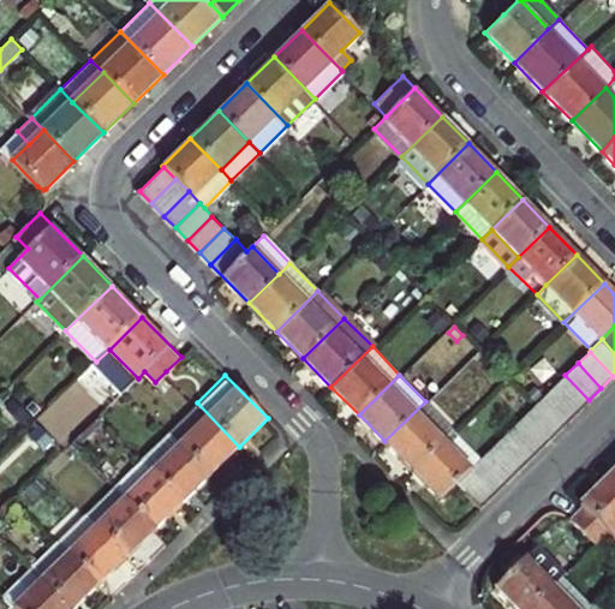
[(589,400),(565,375),(553,387),(577,412),(589,400)]
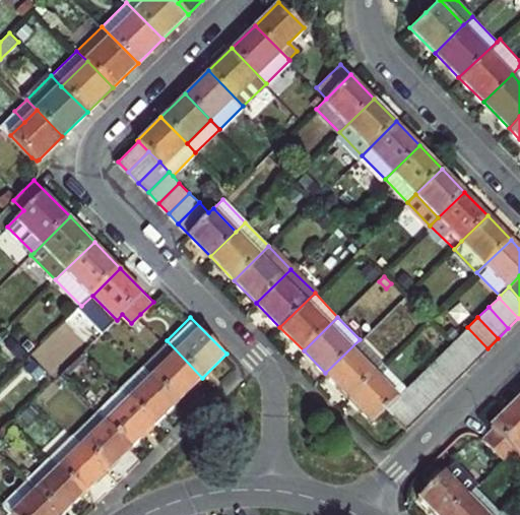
[(477,359),(488,348),(467,327),(457,337),(477,359)]
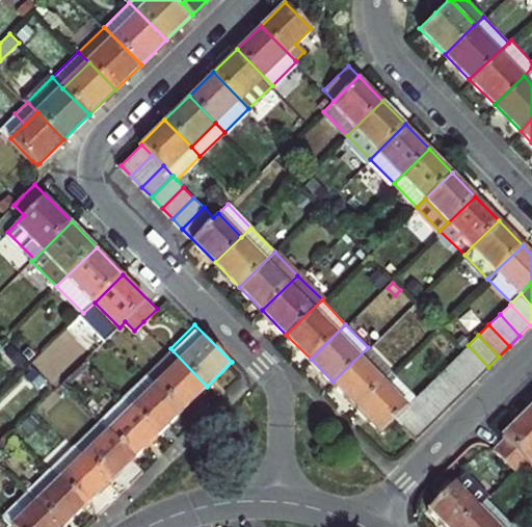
[(1,347),(19,365),(27,356),(10,339),(1,347)]
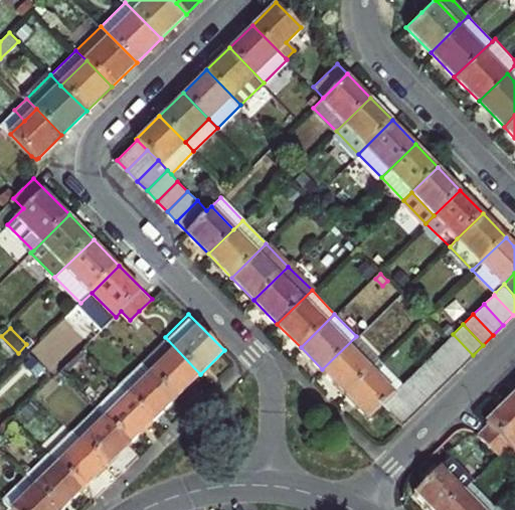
[(463,364),(473,355),(453,334),(449,338),(443,343),(463,364)]
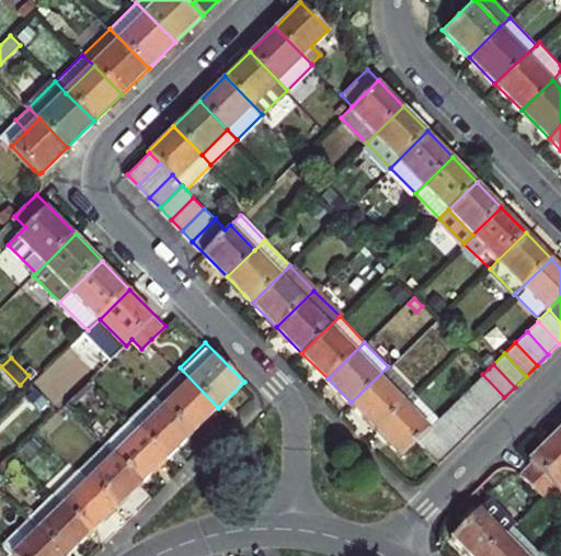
[(413,393),(388,366),(351,403),(376,428),(413,393)]
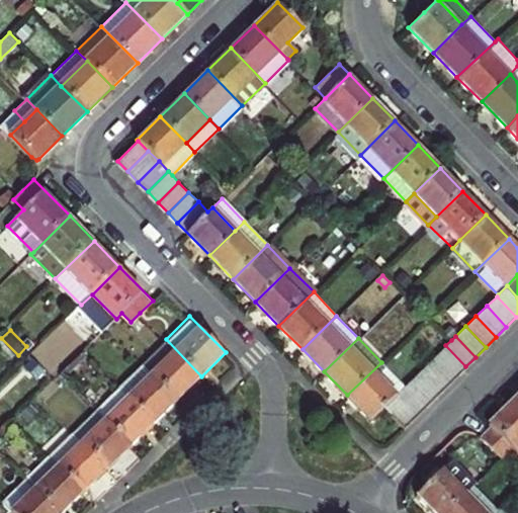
[(37,347),(49,357),(57,350),(46,339),(37,347)]
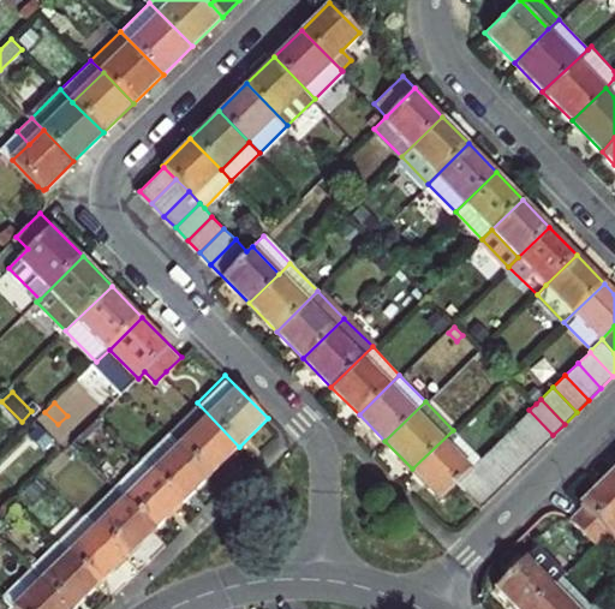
[(197,402),(171,429),(214,472),(239,447),(197,402)]
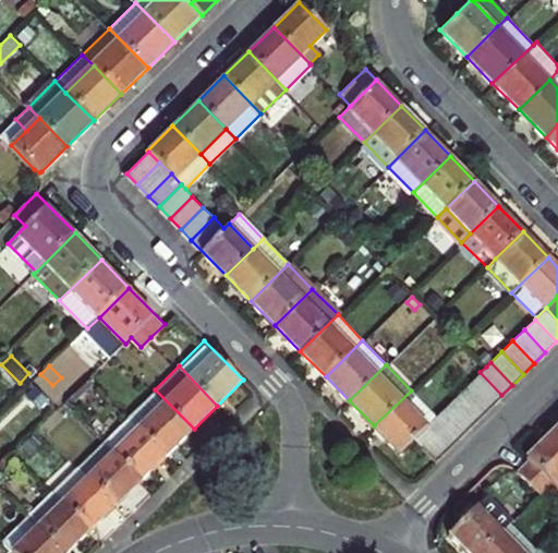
[(490,406),(501,395),(480,372),(469,384),(490,406)]
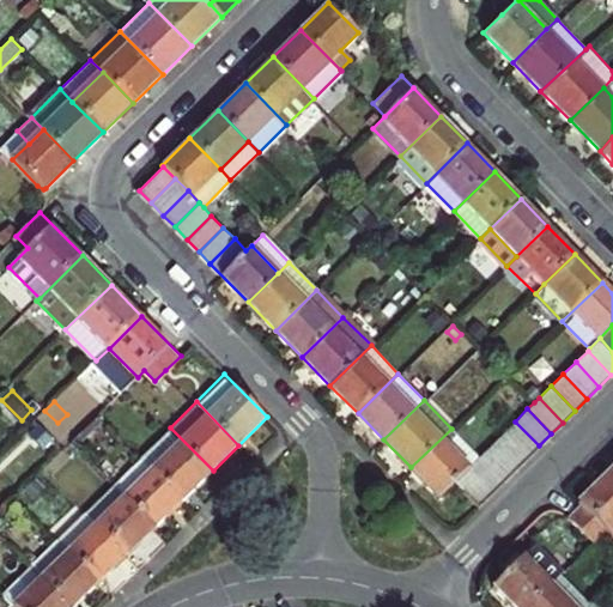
[(38,422),(29,430),(43,445),(53,436),(38,422)]
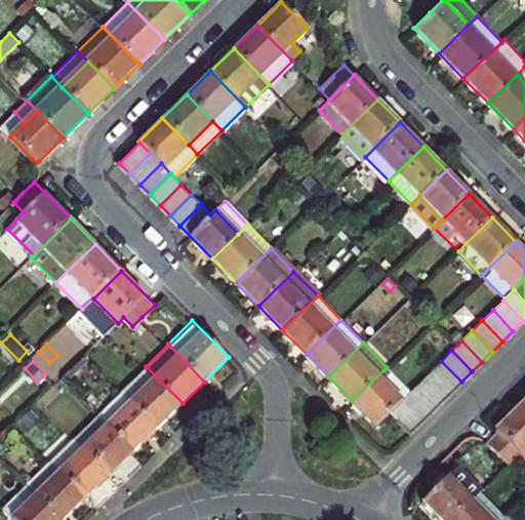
[(461,382),(441,361),(431,370),(451,392),(461,382)]
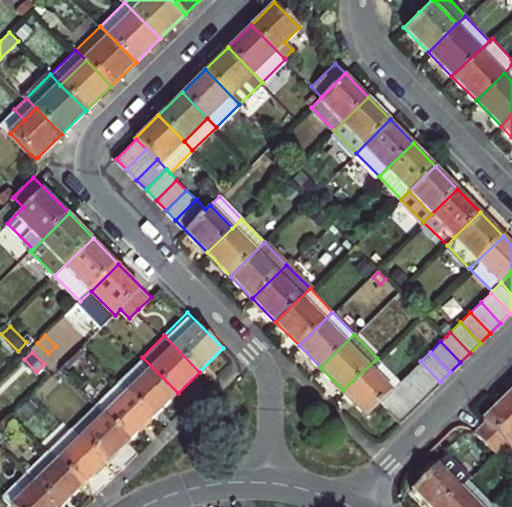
[(142,357),(119,380),(154,416),(178,393),(142,357)]
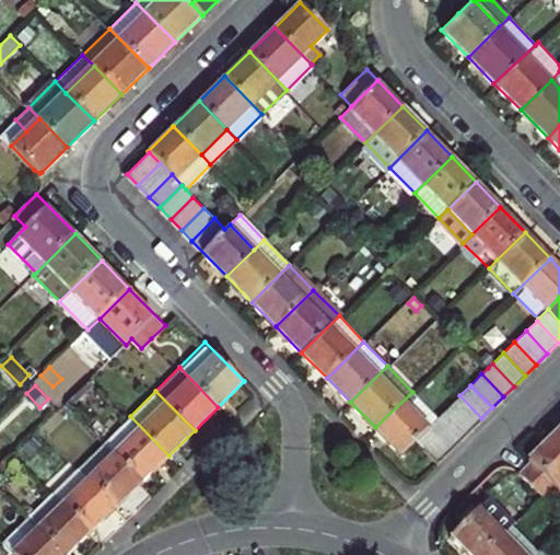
[(427,428),(428,427),(438,417),(412,392),(375,427),(400,453),(416,439),(427,428)]
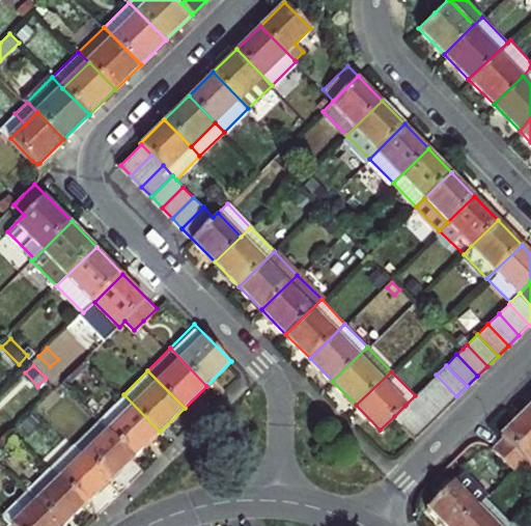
[(446,407),(456,396),(436,375),(425,385),(446,407)]
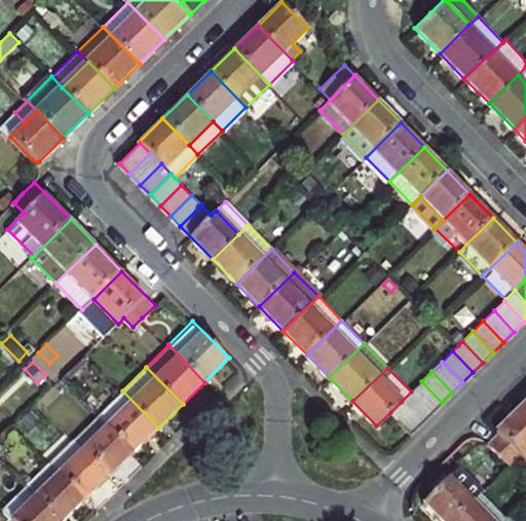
[(431,412),(442,403),(421,381),(411,392),(431,412)]
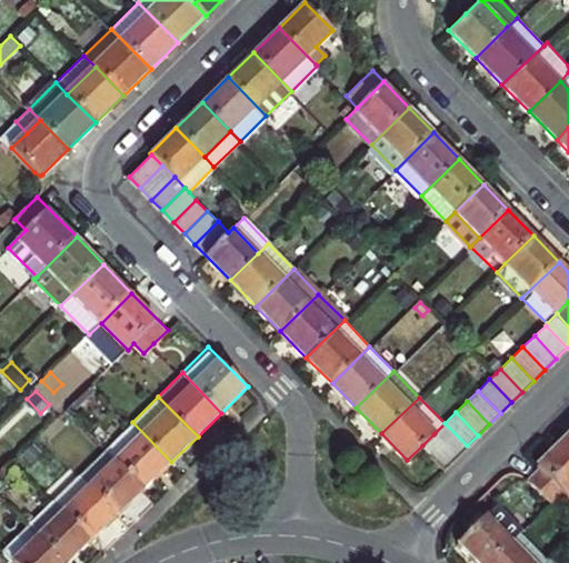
[(132,422),(107,446),(147,486),(171,462),(132,422)]
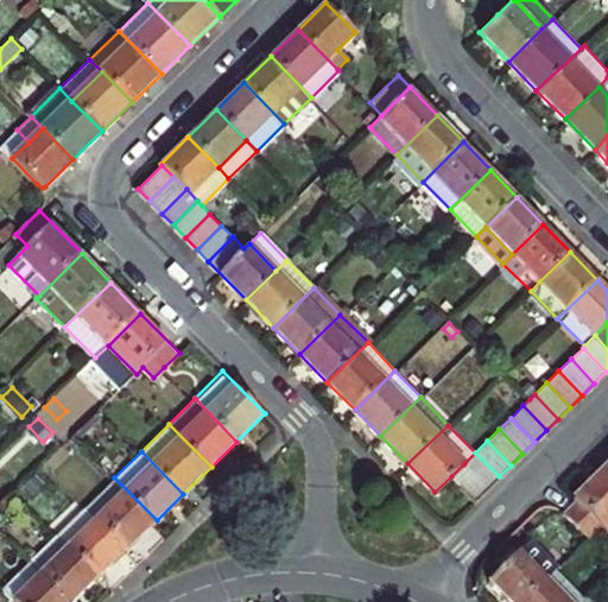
[(475,452),(464,463),(463,464),(487,489),(499,476),(475,452)]
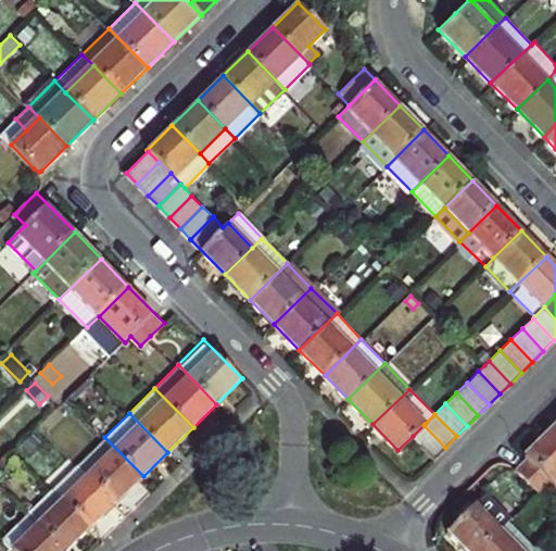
[(434,459),(445,448),(424,425),(413,436),(434,459)]
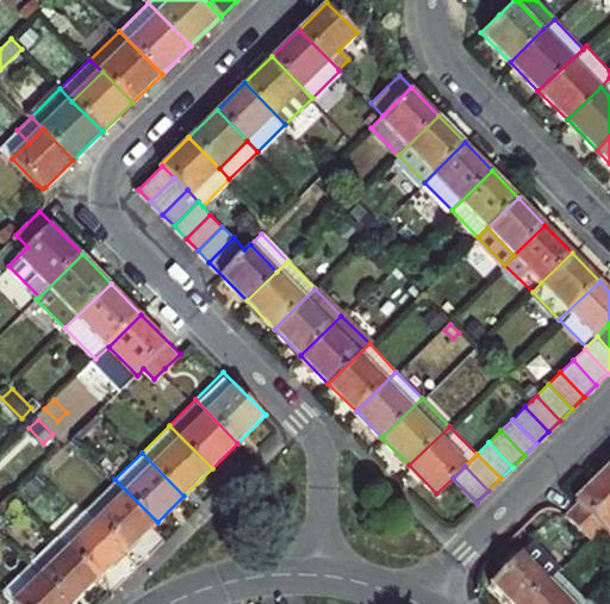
[(609,472),(605,467),(576,497),(579,500),(603,525),(609,533),(609,472)]
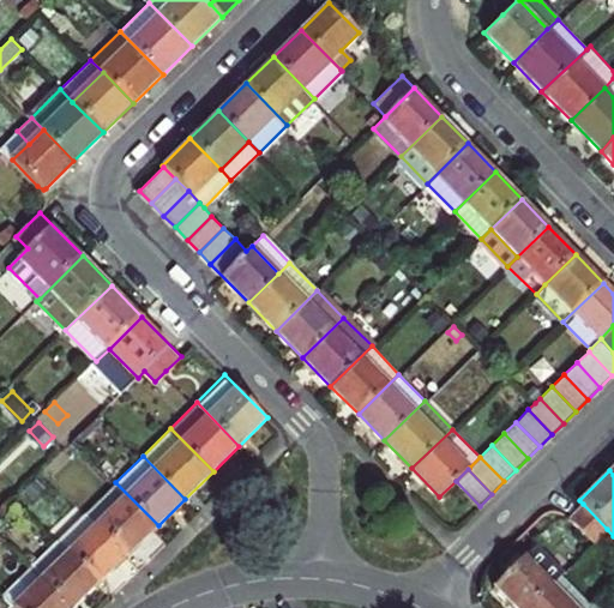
[(25,488),(34,497),(46,485),(37,476),(25,488)]
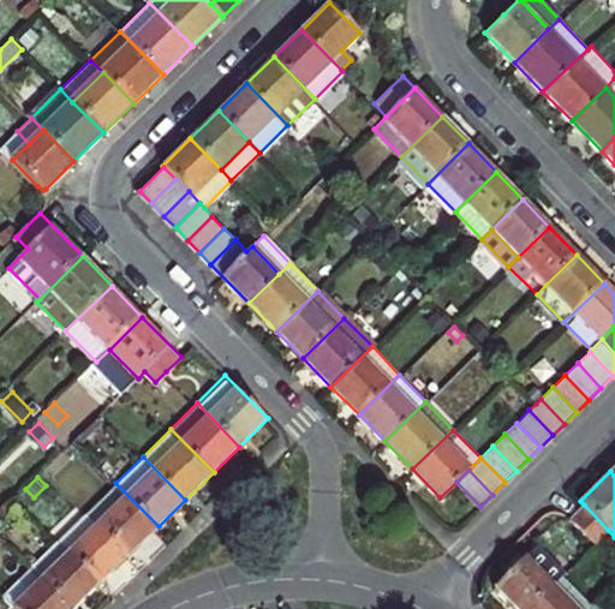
[(159,526),(115,483),(88,511),(130,555),(159,526)]
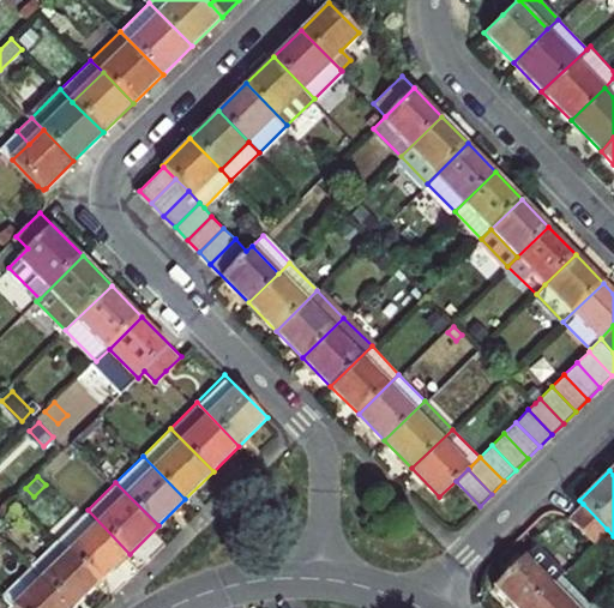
[(594,541),(607,529),(583,504),(570,516),(594,541)]
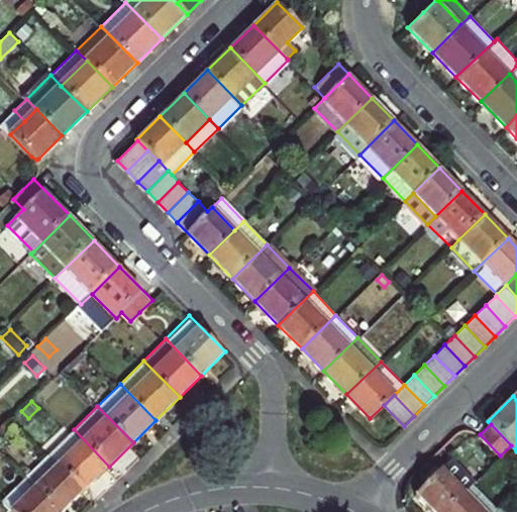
[(74,429),(50,451),(87,489),(109,467),(74,429)]
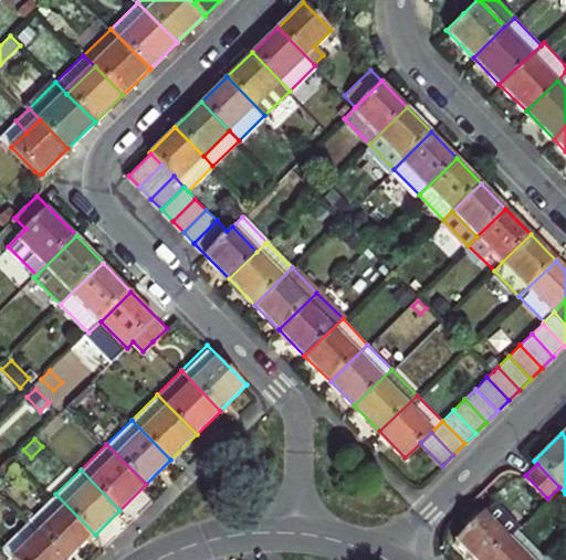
[(95,535),(55,494),(31,519),(69,559),(95,535)]
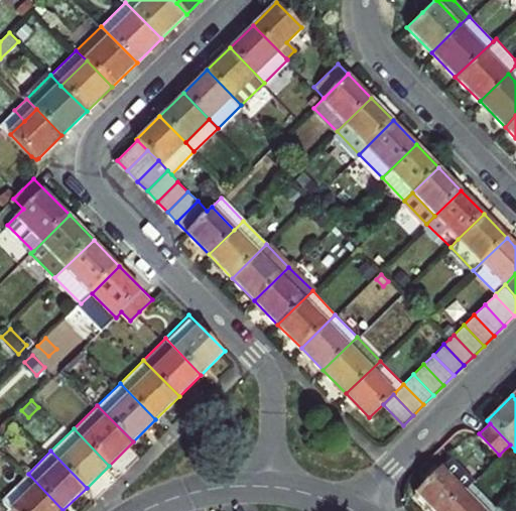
[(432,510),(440,510),(463,490),(471,482),(473,480),(452,458),(440,468),(433,462),(420,476),(426,482),(414,492),(432,510)]
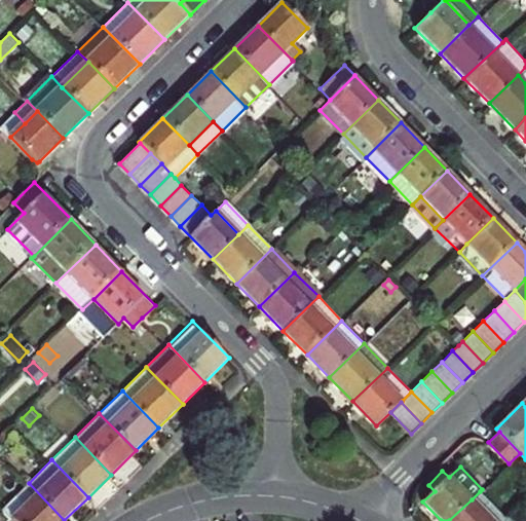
[(29,483),(3,508),(15,520),(63,520),(64,520),(29,483)]
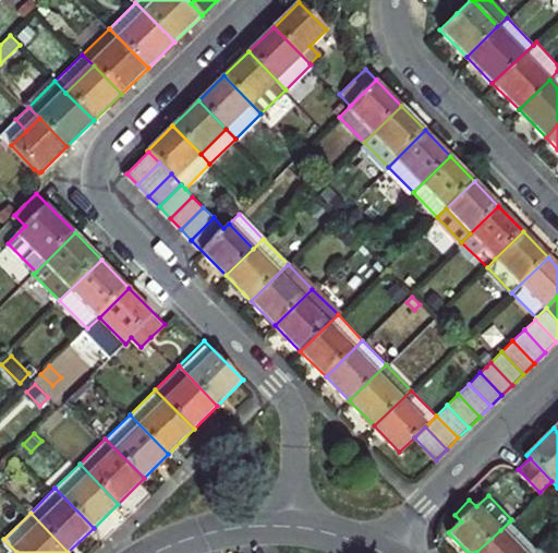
[(526,552),(533,548),(509,521),(500,530),(521,552),(526,552)]
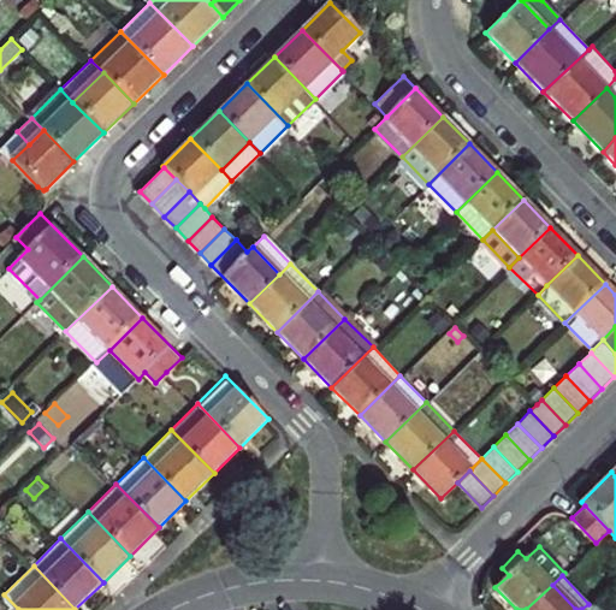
[(526,609),(575,609),(552,585),(526,609)]
